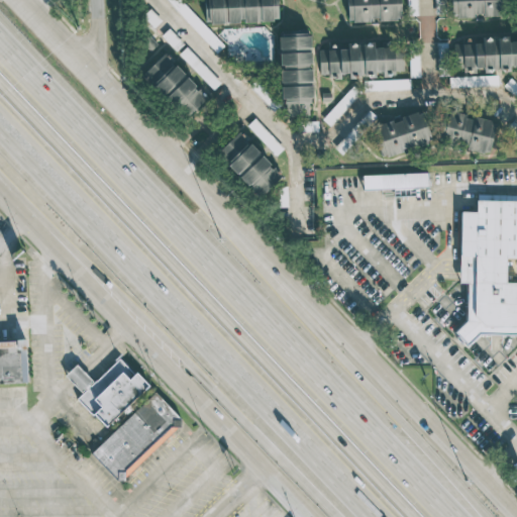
[(180,0),(173,0),(170,3),(216,54),(223,46),(180,0)]
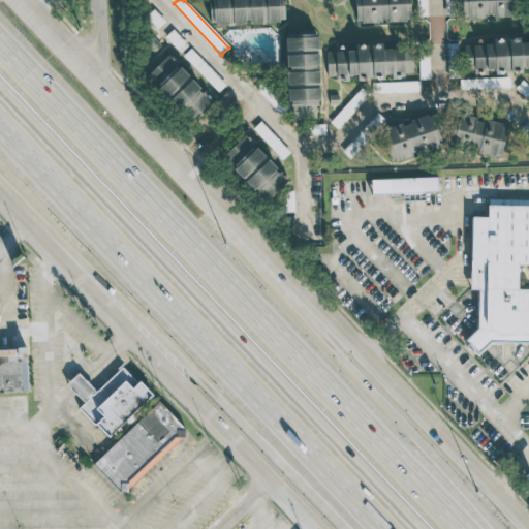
[(208,0),(209,24),(281,21),(280,0),(208,0)]
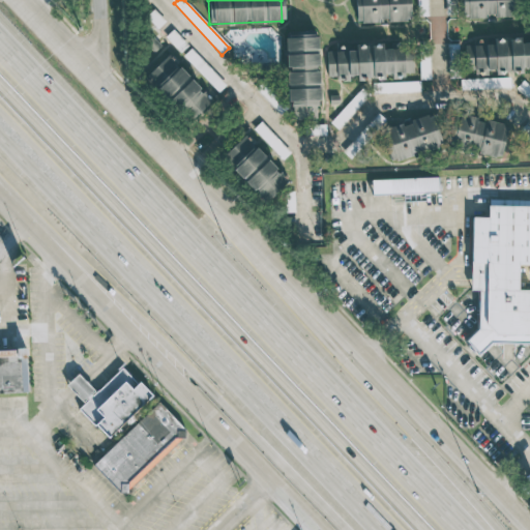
[(410,0),(355,0),(356,23),(384,22),(411,21),(410,0)]
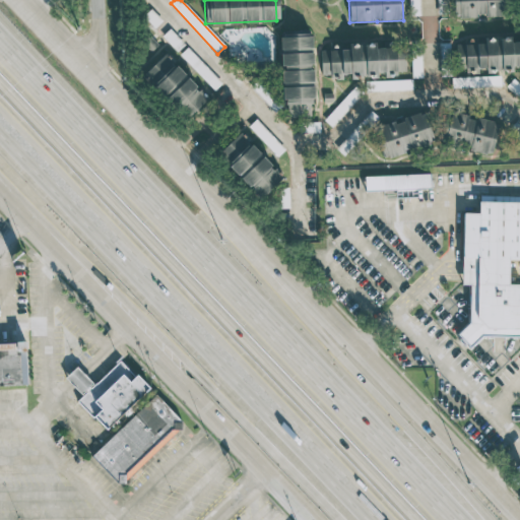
[(503,17),(503,0),(457,0),(458,0),(453,0),(453,18),(503,17)]
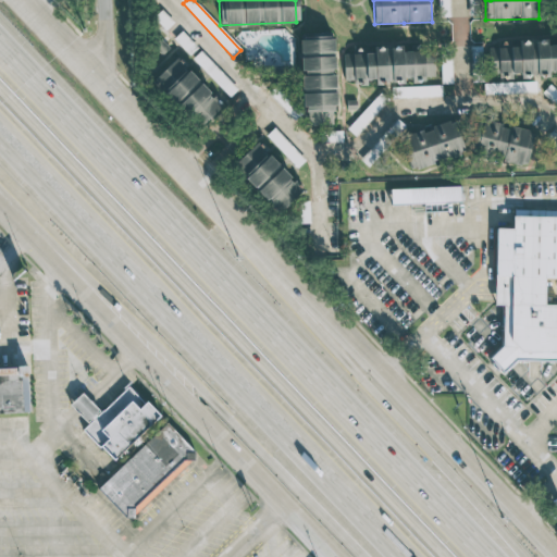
[(335,124),(333,33),(300,34),(302,124),(335,124)]
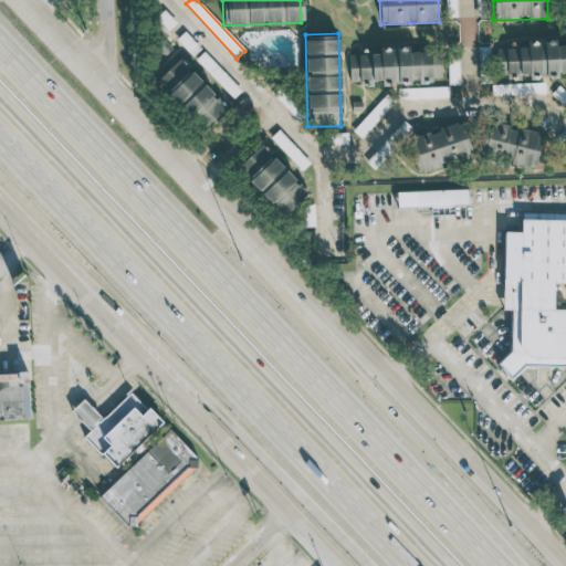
[(565,43),(527,45),(527,48),(493,49),(493,46),(479,48),(480,83),(491,83),(492,95),(545,94),(545,79),(565,77),(565,43)]
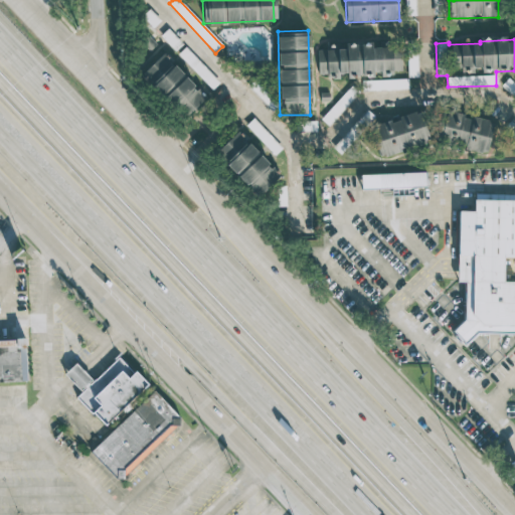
[(317,50),(318,74),(331,73),(331,79),(340,78),(340,76),(373,75),(394,74),(393,70),(401,70),(401,47),(372,48),(372,43),(346,44),(346,49),(317,50)]
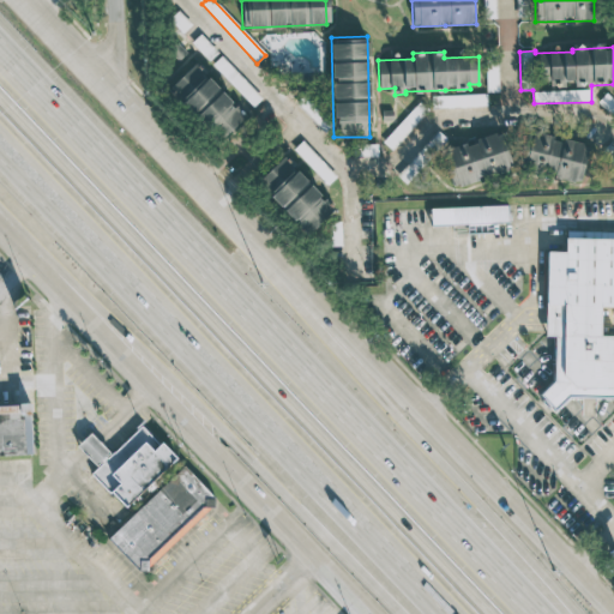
[(246,115),(196,62),(169,88),(220,140),(246,115)]
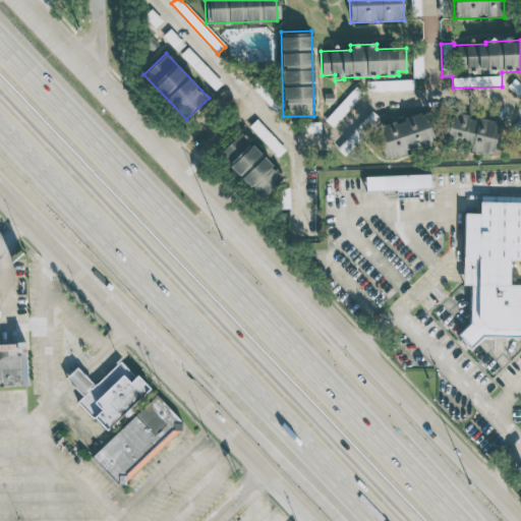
[(422,58),(412,58),(413,78),(422,77),(422,58)]
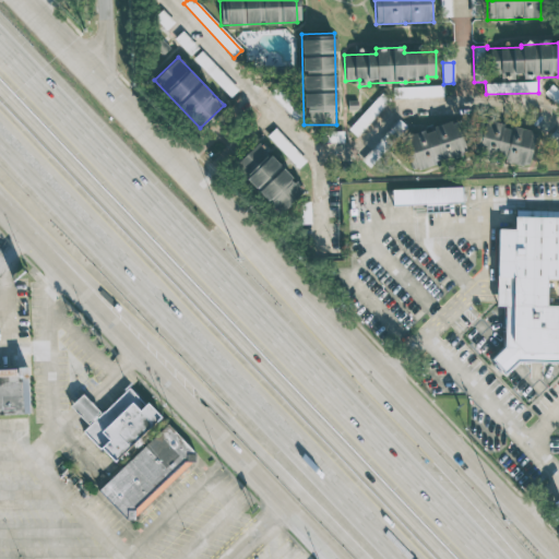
[(442,86),(394,87),(394,98),(443,97),(442,86)]
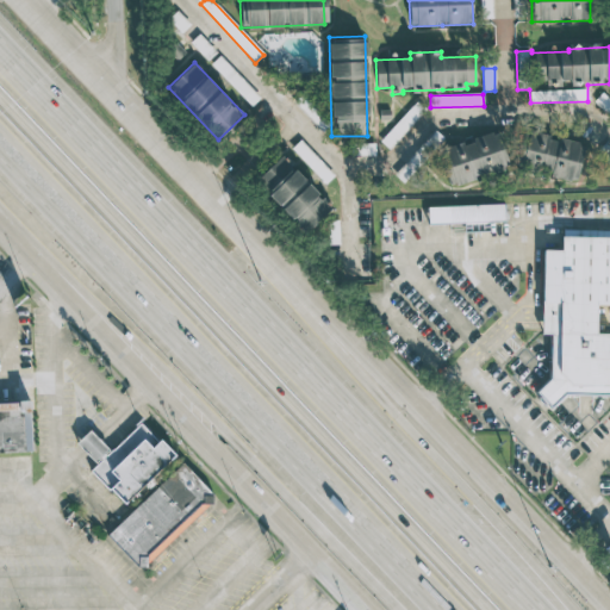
[(515,165),(576,179),(585,144),(523,129),(515,165)]
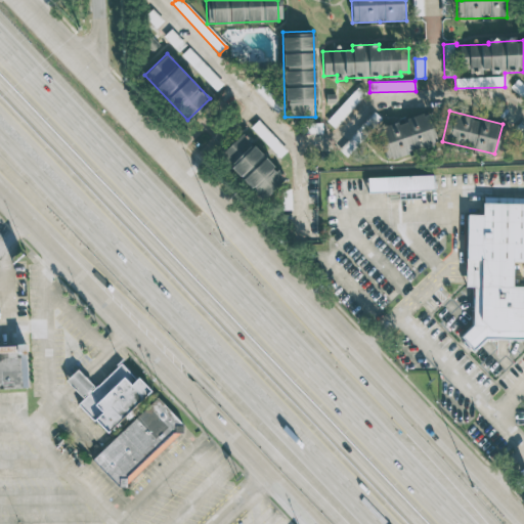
[(438,143),(428,112),(377,127),(387,159),(438,143)]
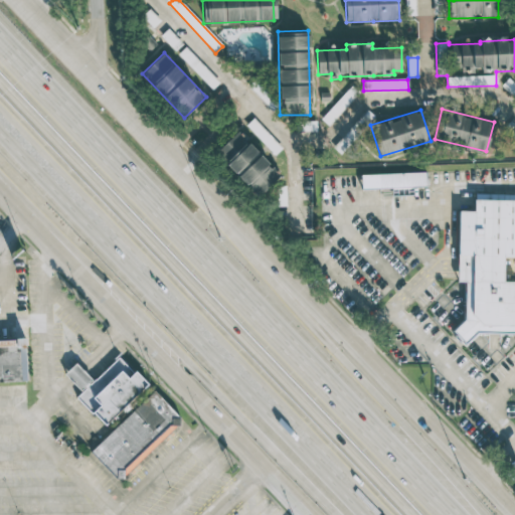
[(258,197),(280,174),(236,132),(214,154),(258,197)]
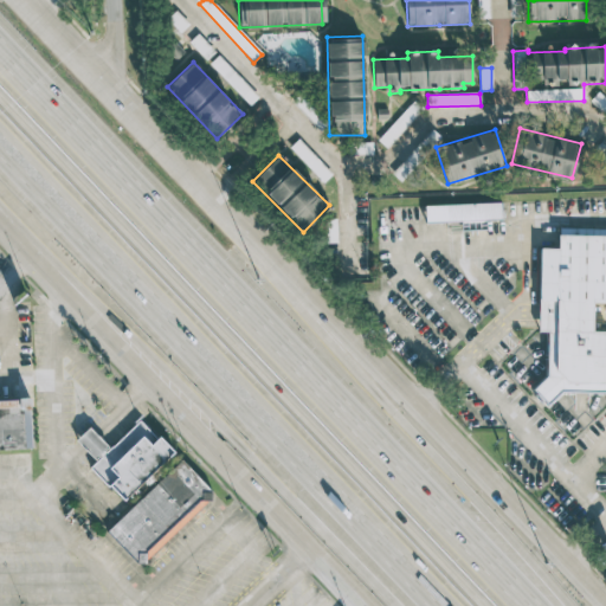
[(502,219),(501,202),(425,206),(426,223),(502,219)]
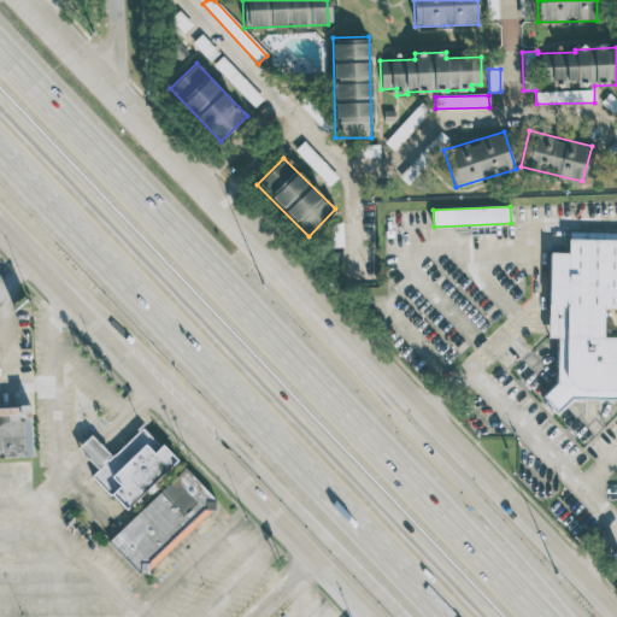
[(548,254),(571,256),(570,235),(616,236),(616,309),(605,309),(606,319),(606,335),(616,334),(616,405),(573,400),(560,413),(545,397),(560,386),(559,341),(546,341),(547,317),(548,254)]
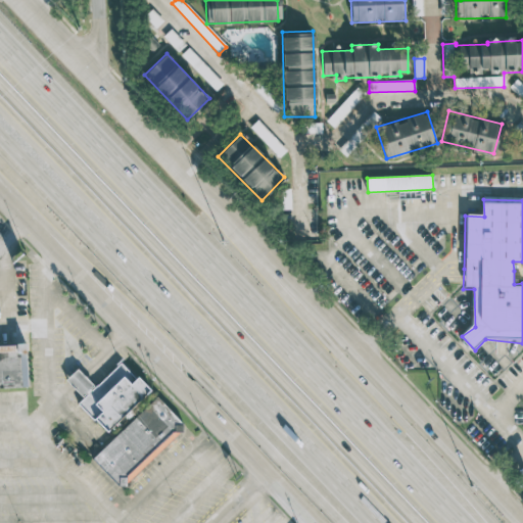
[(0,348),(25,347),(28,391),(0,393),(0,348)]
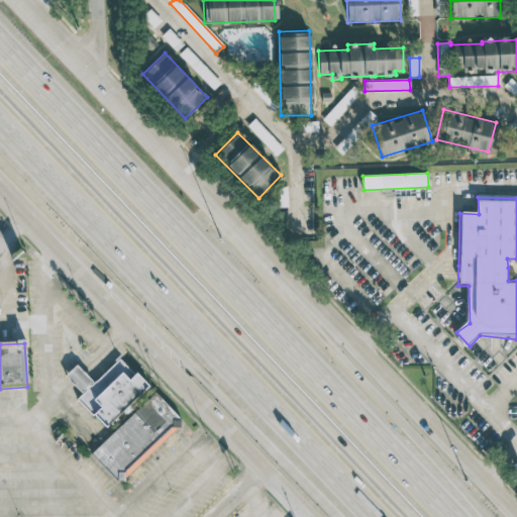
[(120,360),(182,424),(120,484),(89,452),(110,433),(79,400),(84,396),(67,378),(78,369),(95,386),(120,360)]
